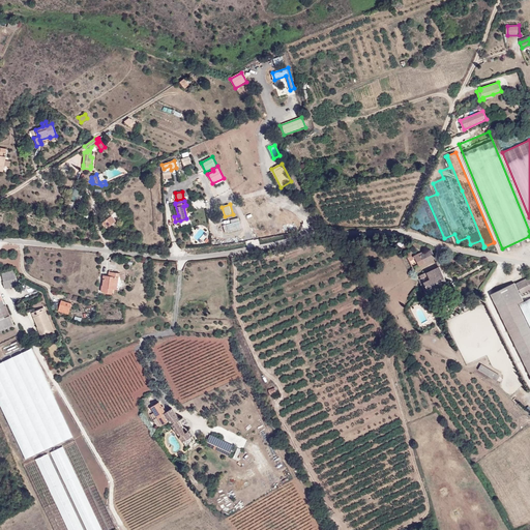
[(188,221),(184,206),(183,206),(186,218),(180,221),(180,223),(188,221)]
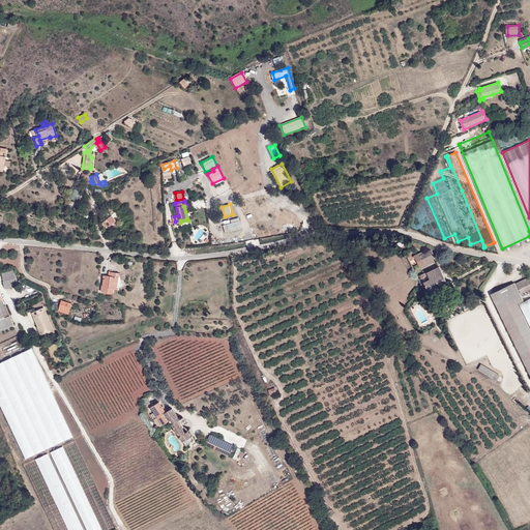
[(108,228),(116,221),(112,215),(102,223),(108,228)]
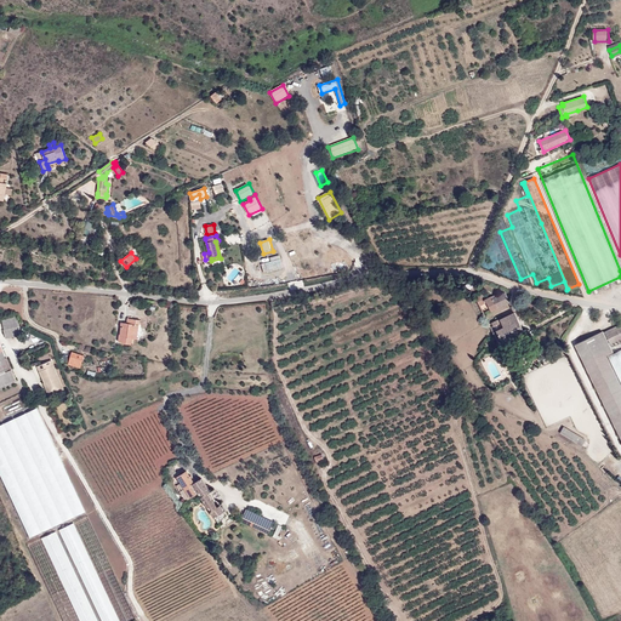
[(281,258),(262,265),(265,273),(284,268),(281,258)]
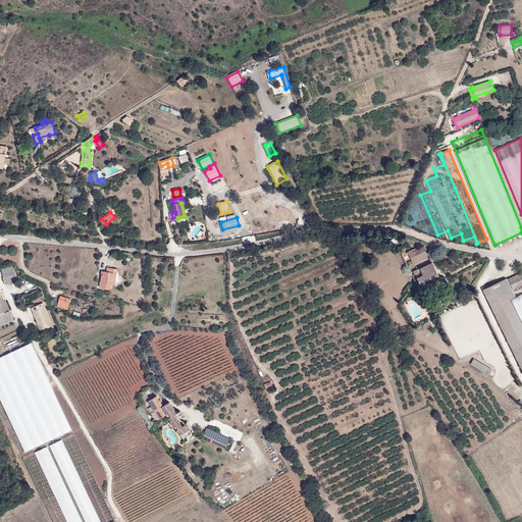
[(428,254),(425,246),(414,251),(418,259),(428,254)]
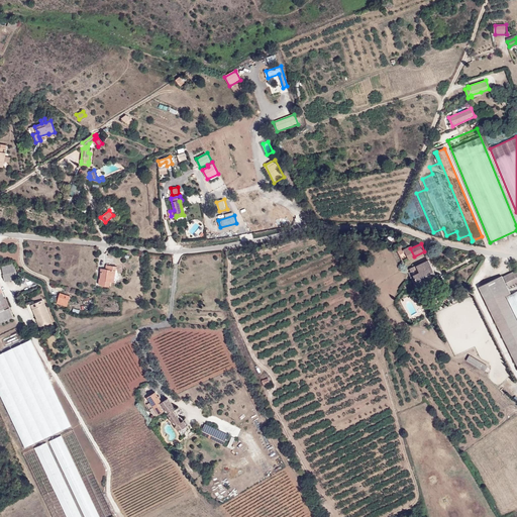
[(414,256),(410,248),(410,246),(404,249),(402,250),(403,252),(405,251),(409,260),(415,257),(414,256)]
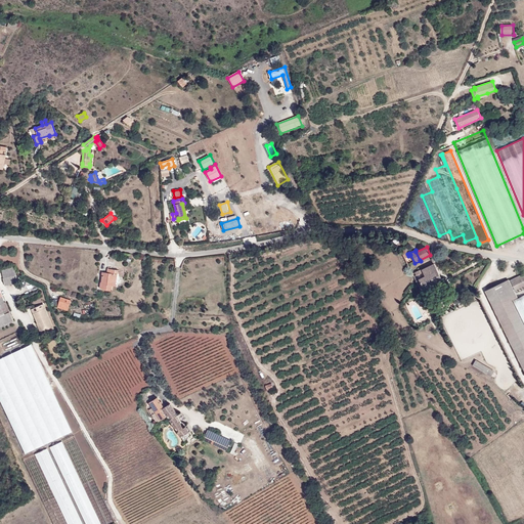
[(417,275),(413,276),(416,280),(437,270),(434,264),(415,272),(417,275)]
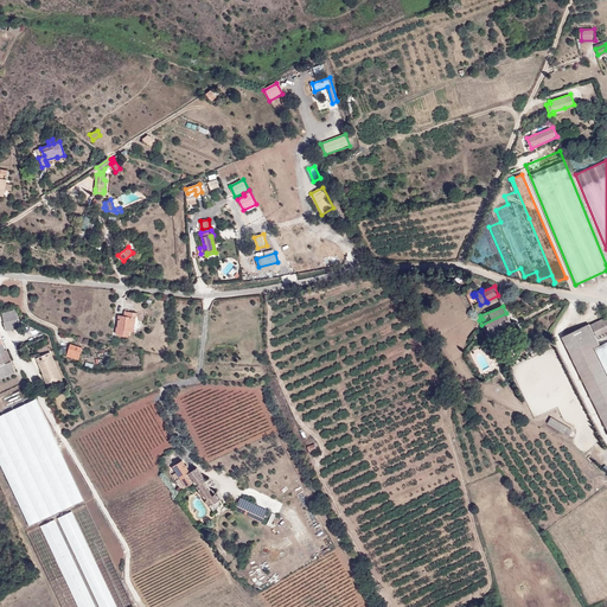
[(20,327),(19,321),(17,308),(1,311),(6,331),(20,327)]
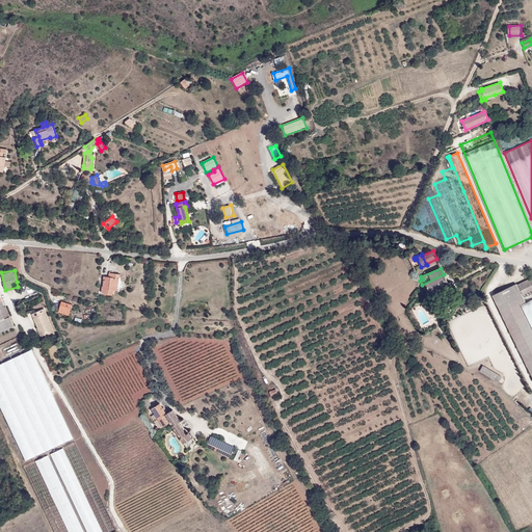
[(114,290),(116,278),(116,273),(109,273),(109,277),(104,276),(103,281),(104,281),(104,286),(103,287),(102,292),(105,293),(105,294),(112,295),(113,290),(114,290)]
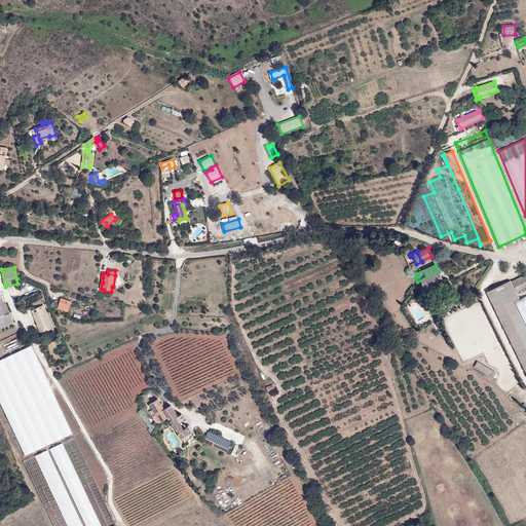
[(417,282),(422,292),(444,282),(439,271),(417,282)]
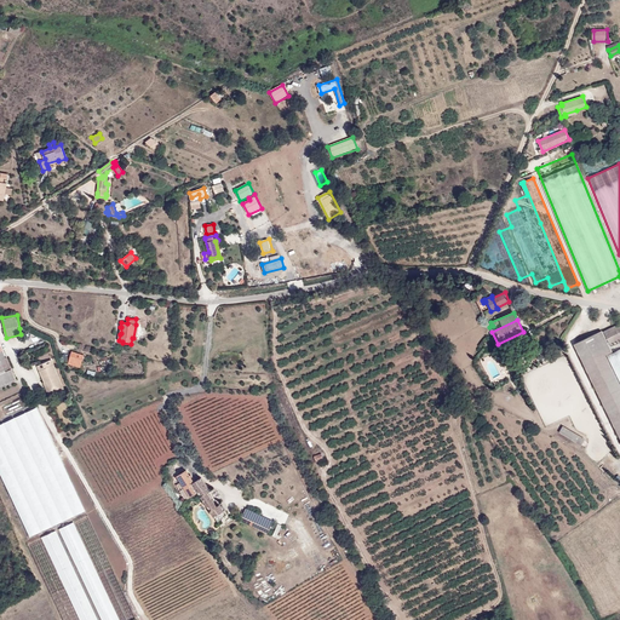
[(619,322),(603,332),(610,345),(619,339),(619,322)]
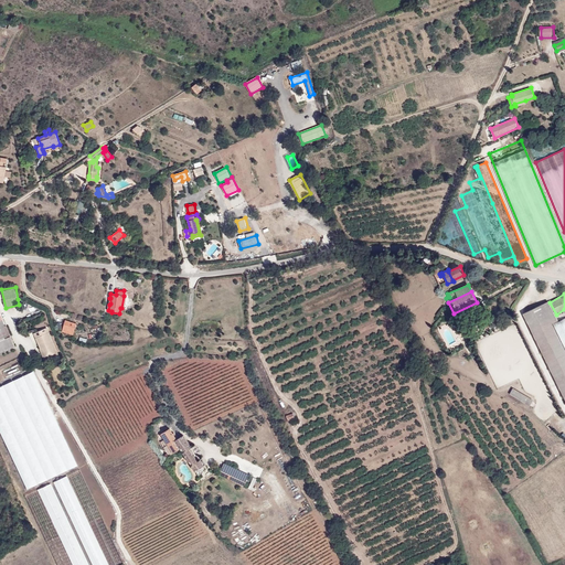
[(557,320),(548,301),(523,313),(564,398),(564,351),(552,323),(557,320)]
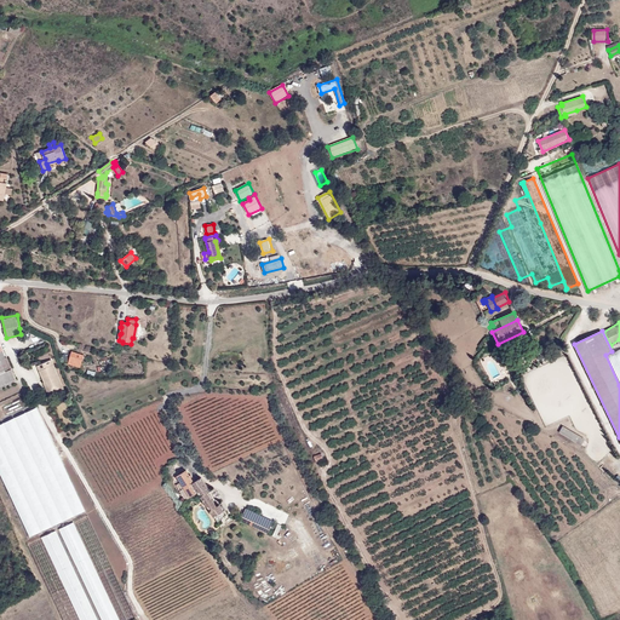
[(619,349),(608,355),(619,380),(619,349)]
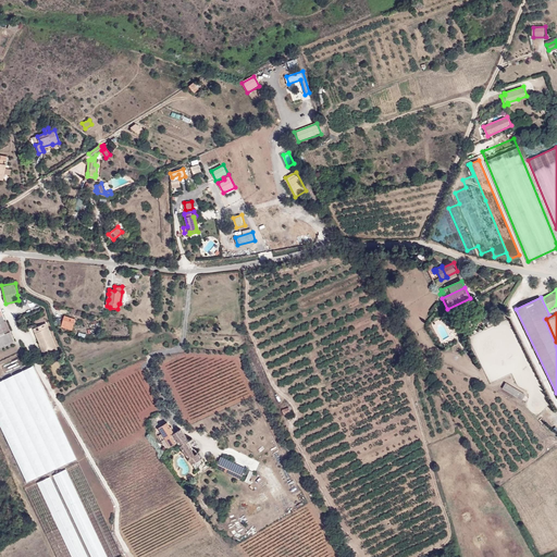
[(64,316),(62,323),(73,326),(75,319),(64,316)]
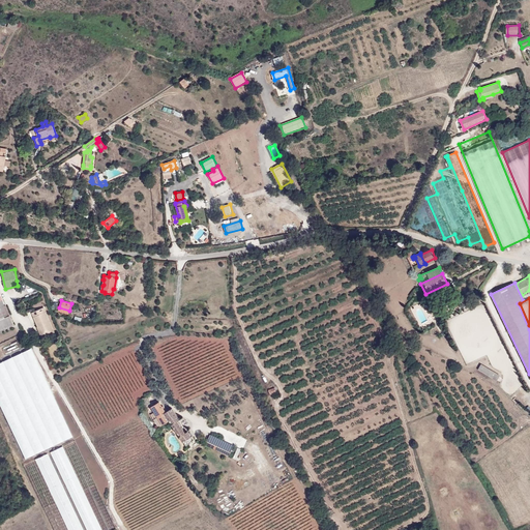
[(5,306),(0,307),(0,330),(13,325),(12,321),(5,306)]
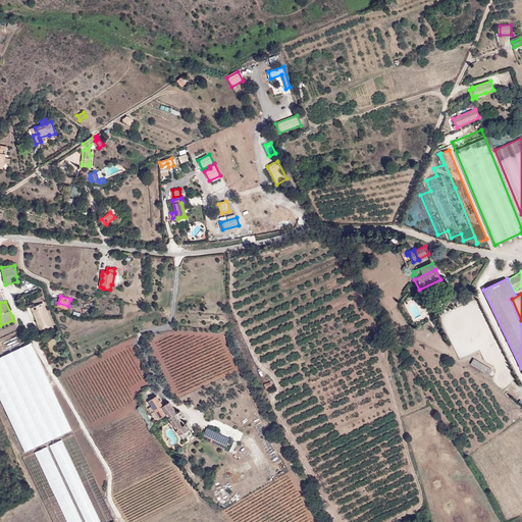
[(32,308),(38,322),(40,321),(43,328),(53,324),(43,303),(32,308)]
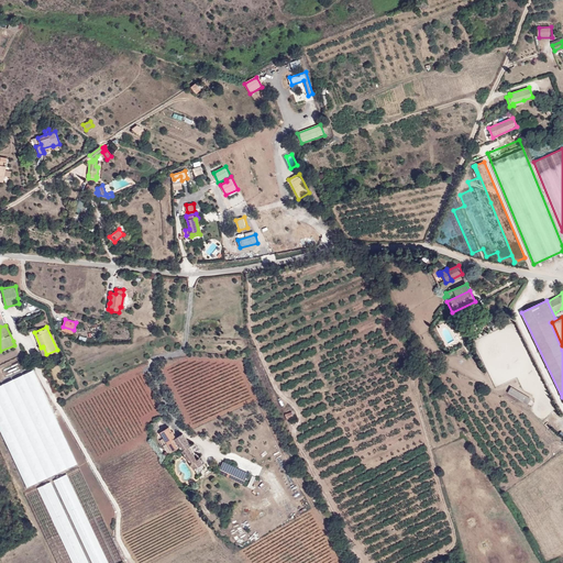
[(43,346),(41,348),(40,348),(45,360),(58,354),(57,350),(46,354),(43,346)]
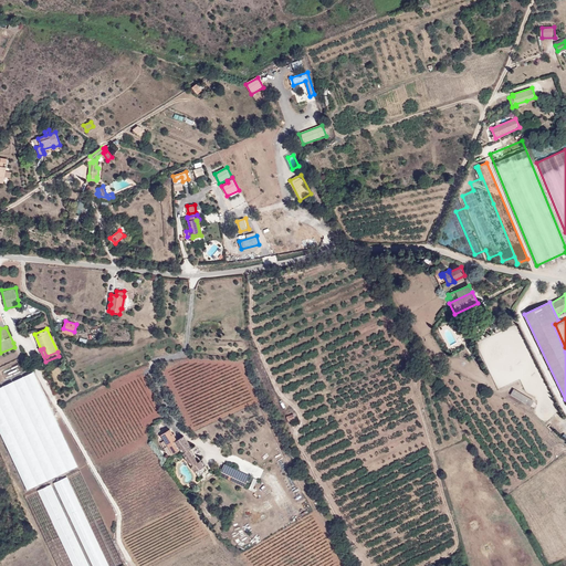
[(0,387),(0,431),(1,433),(28,490),(77,467),(52,411),(51,410),(38,380),(34,371),(0,387)]
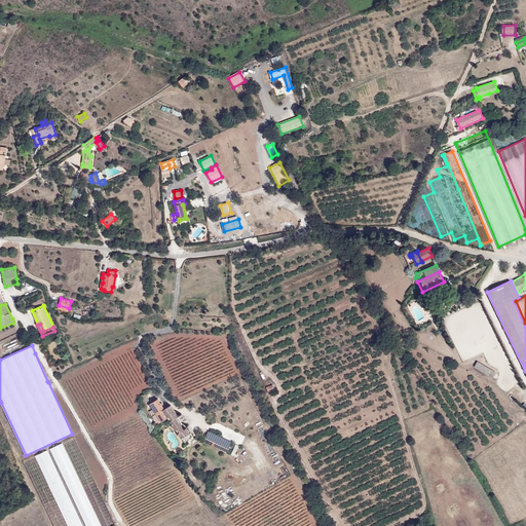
[(475,367),(484,372),(493,377),(496,373),(477,362),(475,367)]
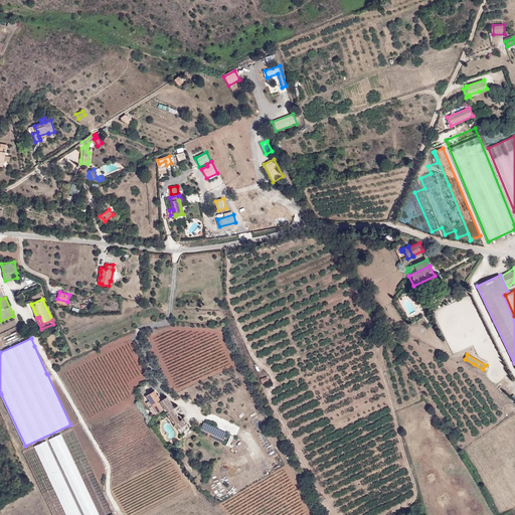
[(140,395),(146,391),(143,385),(137,388),(140,395)]
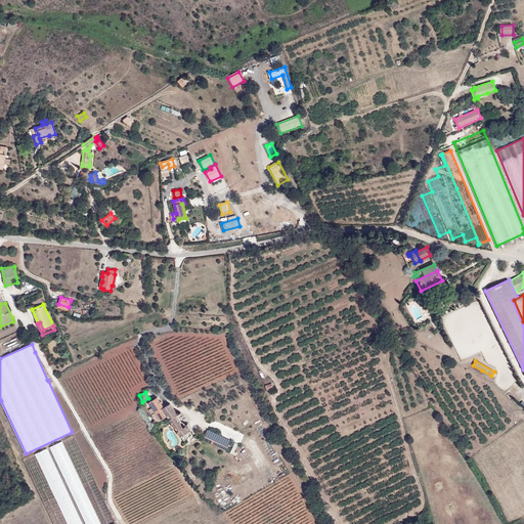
[(163,408),(164,407),(158,397),(149,402),(153,407),(149,410),(157,423),(166,417),(167,416),(163,408)]
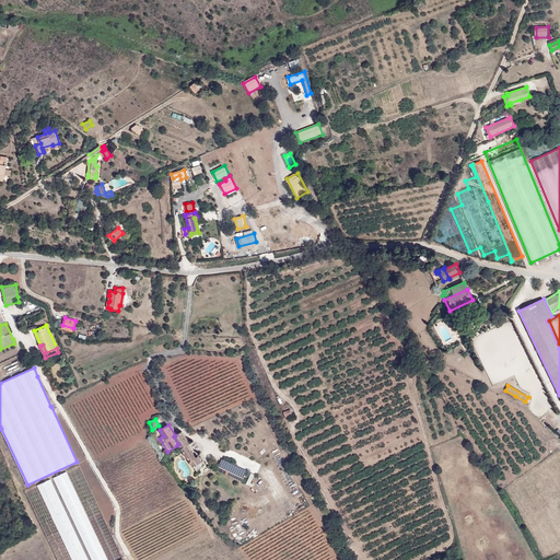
[(190,443),(182,431),(175,435),(174,436),(178,444),(196,471),(202,467),(201,465),(203,464),(198,456),(196,457),(187,445),(190,443)]
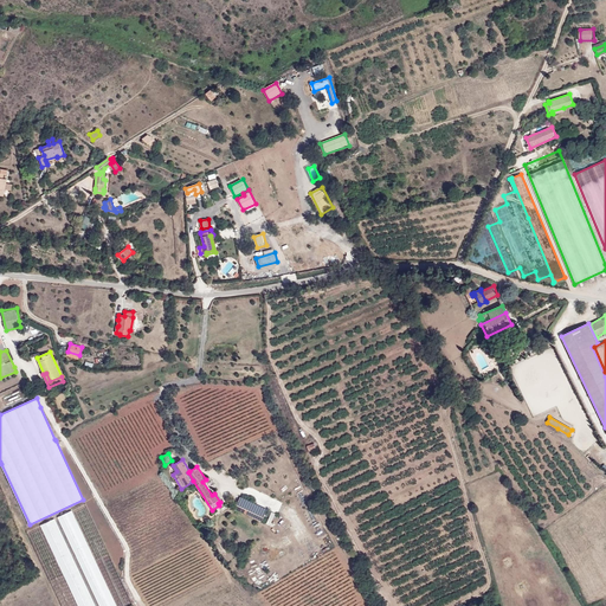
[(258,503),(240,496),(234,510),(252,517),(258,503)]
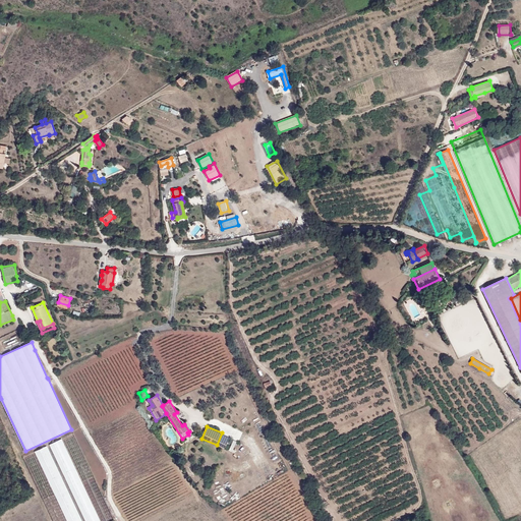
[(67,520),(82,520),(68,485),(66,486),(64,482),(59,484),(61,487),(55,490),(67,520)]
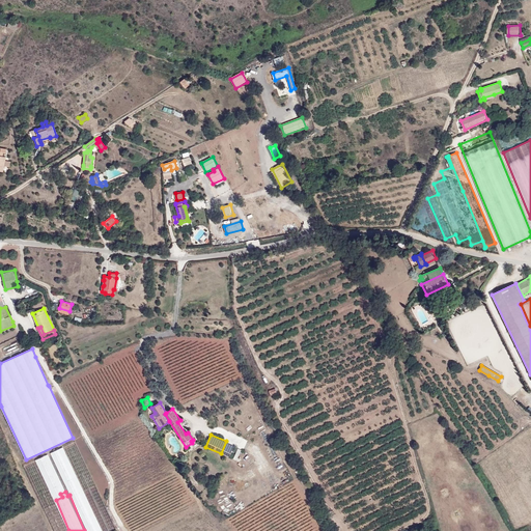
[(85,521),(88,530),(102,530),(95,512),(87,514),(89,520),(85,521)]
